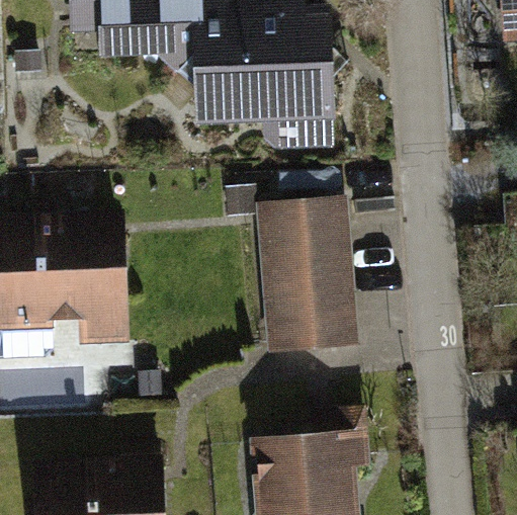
[(69,0),(72,34),(98,32),(99,57),(156,54),(192,85),(192,62),(191,21),(202,19),(201,0),(69,0)]
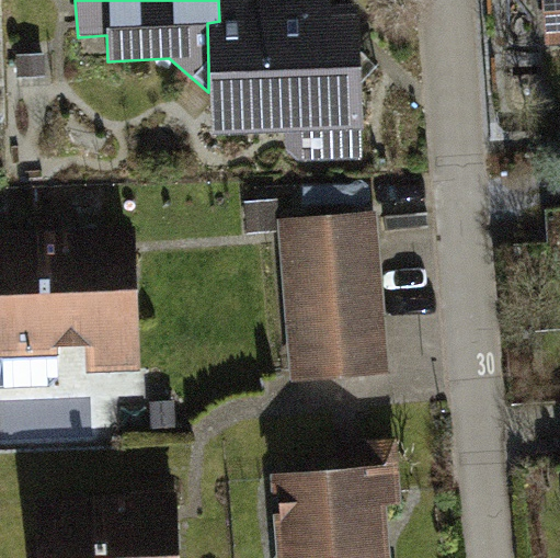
[(331,0),(218,0),(219,21),(207,23),(208,67),(213,133),(286,132),(286,151),(298,161),(364,161),(363,128),(364,128),(362,97),(361,63),(360,3),(331,3),(331,0)]
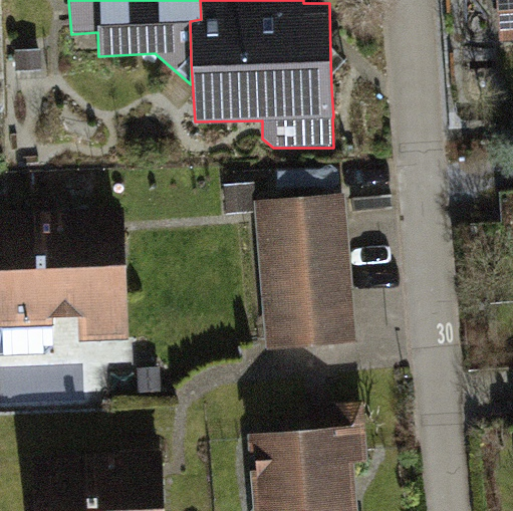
[(299,196),(255,202),(268,351),(311,345),(358,343),(346,195),(299,196)]
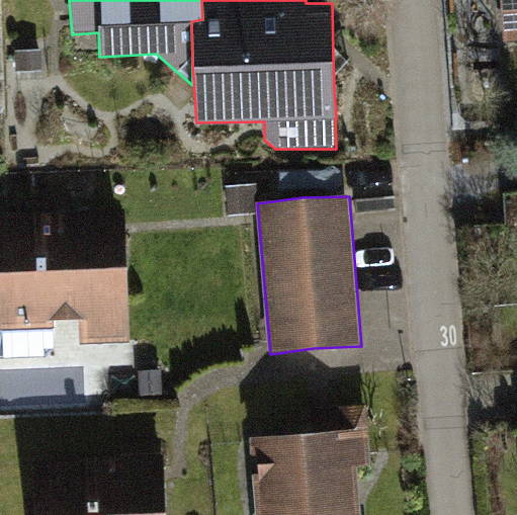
[(124,209),(0,213),(0,330),(55,328),(55,320),(78,319),(80,346),(108,345),(132,343),(125,262),(124,209)]
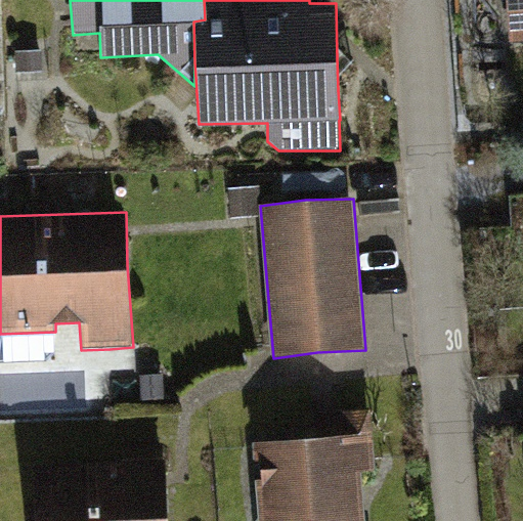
[(304,436),(253,442),(260,520),(367,520),(363,471),(377,471),(374,432),(360,433),(363,409),(315,414),(317,436),(304,436)]
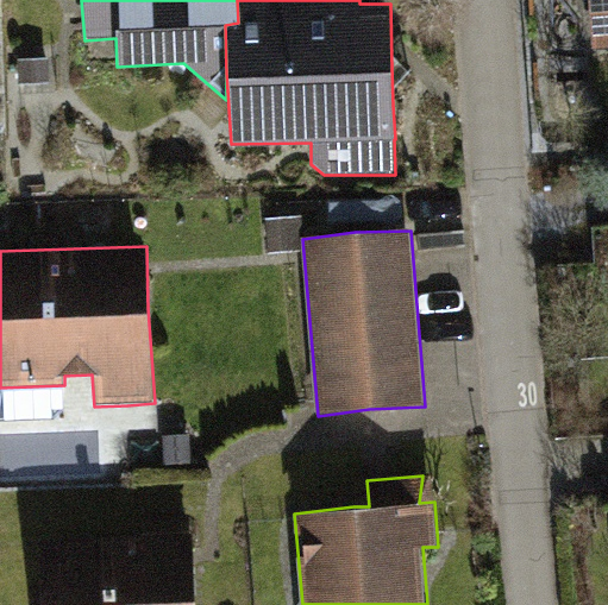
[(192,604),(192,596),(190,518),(144,520),(143,533),(37,540),(38,603),(38,604),(192,604)]
